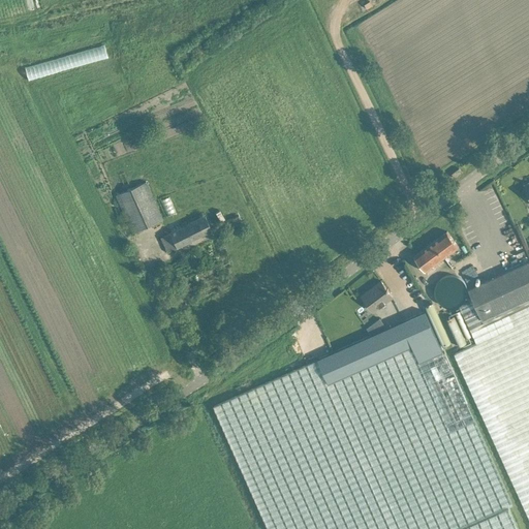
[(100,95),(91,101),(98,114),(107,107),(100,95)]
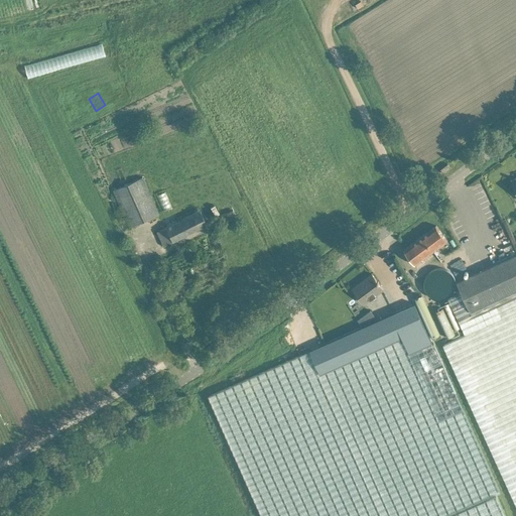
[(78,102),(76,102),(79,115),(91,112),(90,104),(83,105),(81,98),(77,99),(78,102)]
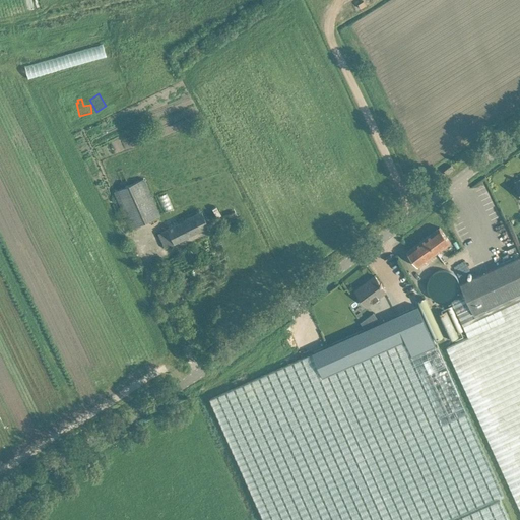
[(73,119),(67,104),(61,106),(67,122),(73,119)]
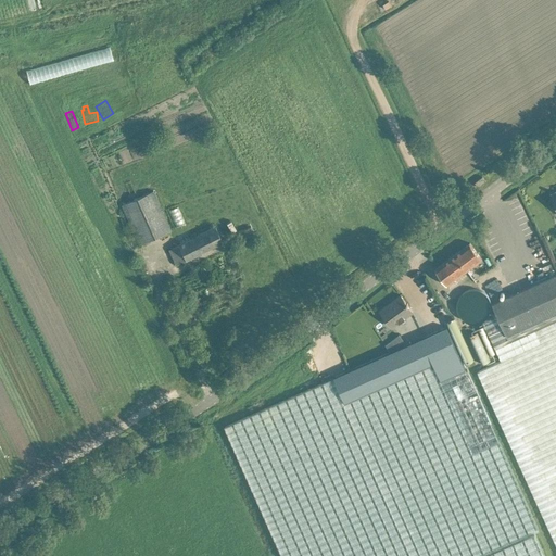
[(482,177),(476,182),(478,186),(485,180),(482,177)]
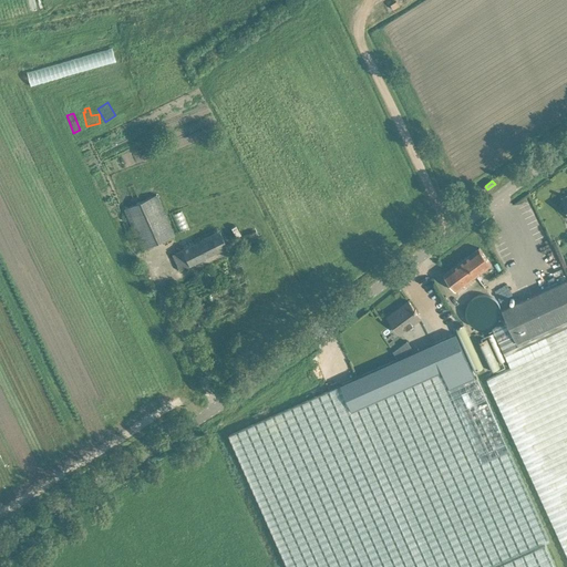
[(157,194),(123,209),(142,249),(175,235),(157,194)]
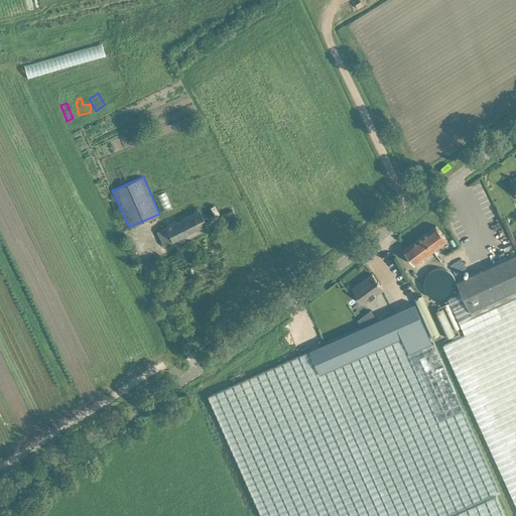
[(160,197),(165,213),(174,211),(169,195),(160,197)]
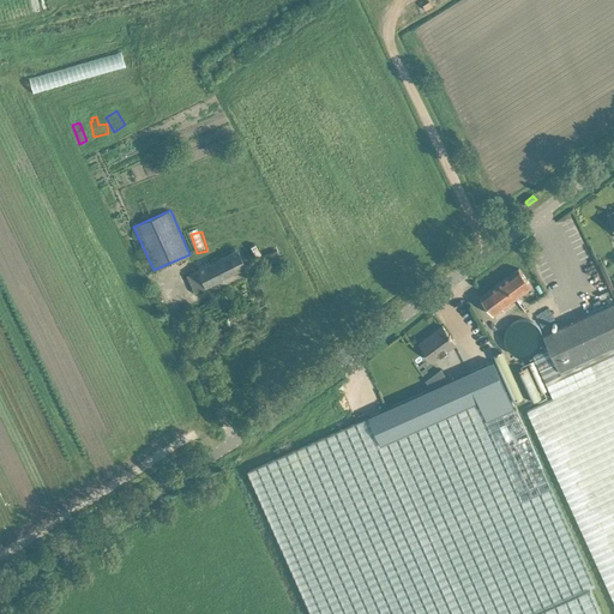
[(205,288),(246,268),(238,250),(216,259),(215,257),(210,259),(211,263),(186,276),(194,293),(205,287),(205,288)]
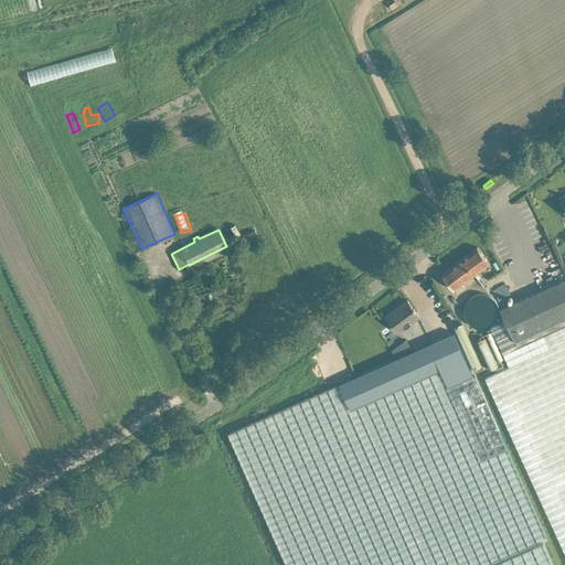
[(255,230),(243,235),(245,242),(257,236),(255,230)]
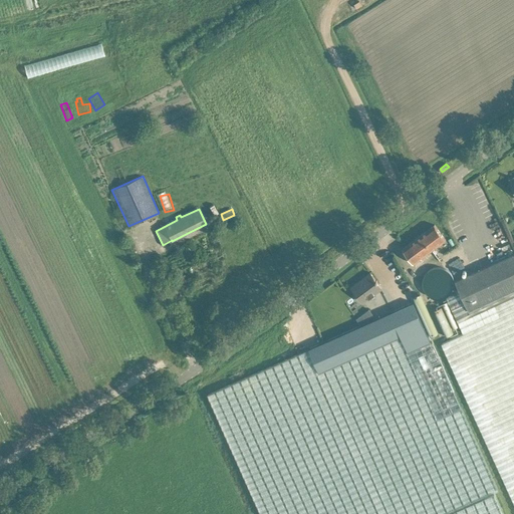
[(446,240),(435,225),(422,234),(433,249),(446,240)]
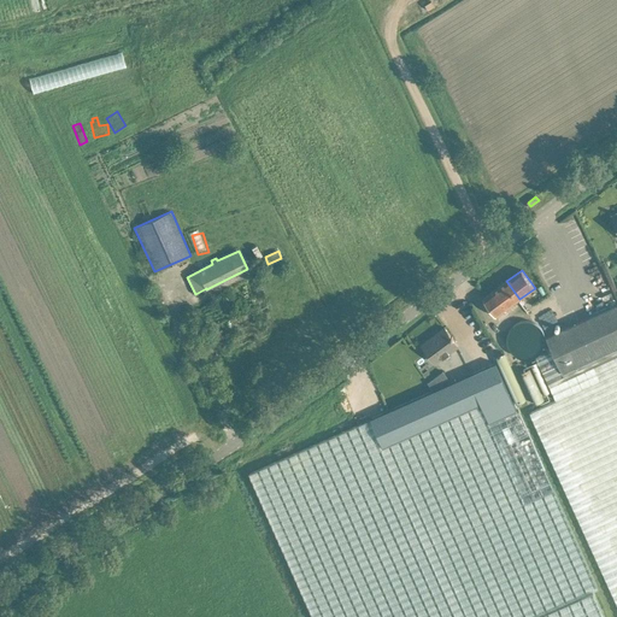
[(497,316),(519,299),(506,281),(483,299),(497,316)]
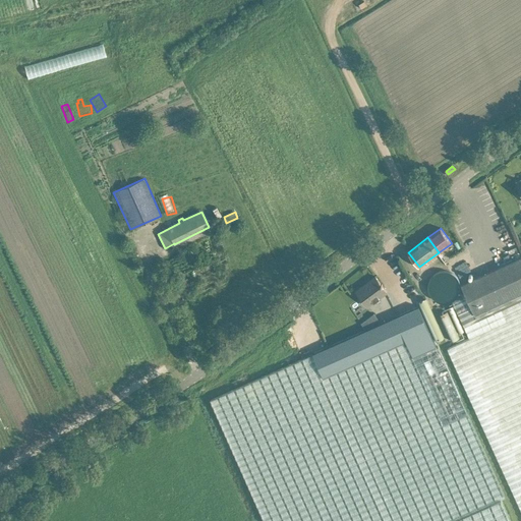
[(460,262),(464,269),(475,264),(471,255),(460,262)]
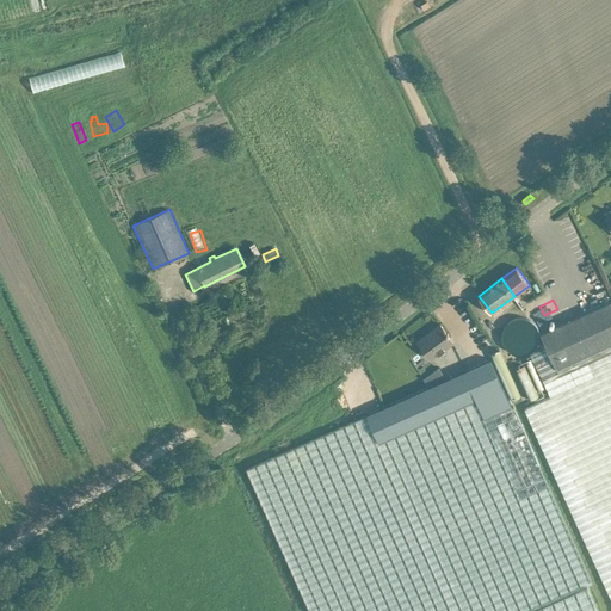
[(610,301),(541,334),(547,346),(532,353),(532,356),(550,396),(524,408),(610,597),(610,301)]
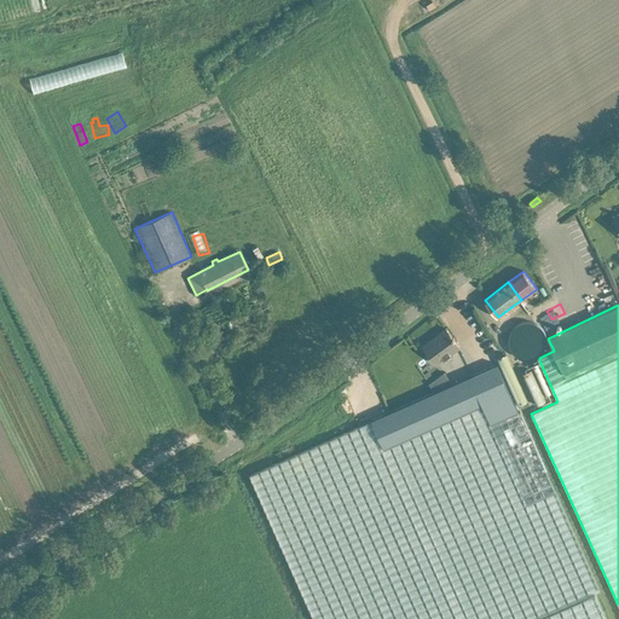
[(528,317),(502,336),(519,359),(519,358),(526,366),(550,348),(544,340),(533,325),(538,323),(531,314),(528,317)]
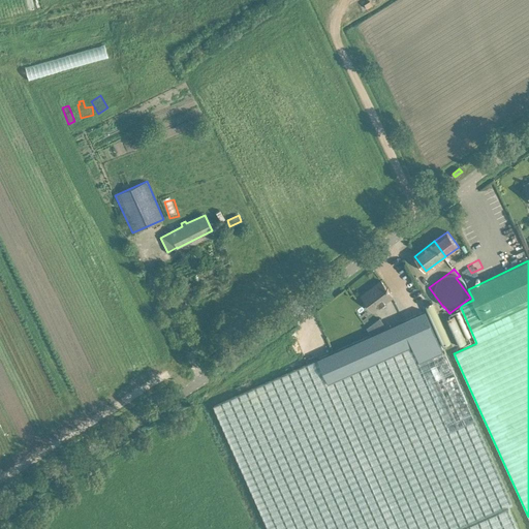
[(389,290),(387,288),(386,288),(381,281),(362,296),(373,311),(393,297),(389,290)]
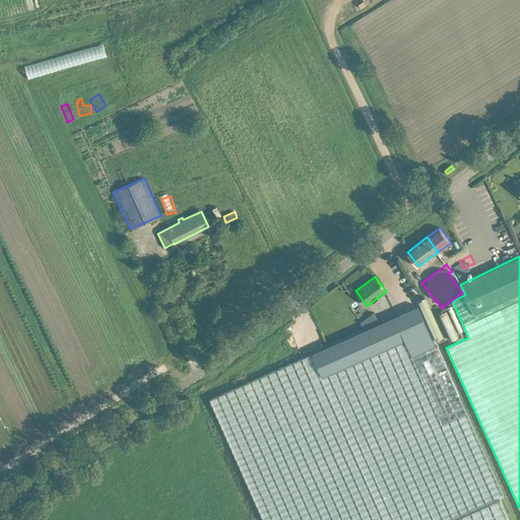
[(444,316),(449,329),(456,326),(451,313),(444,316)]
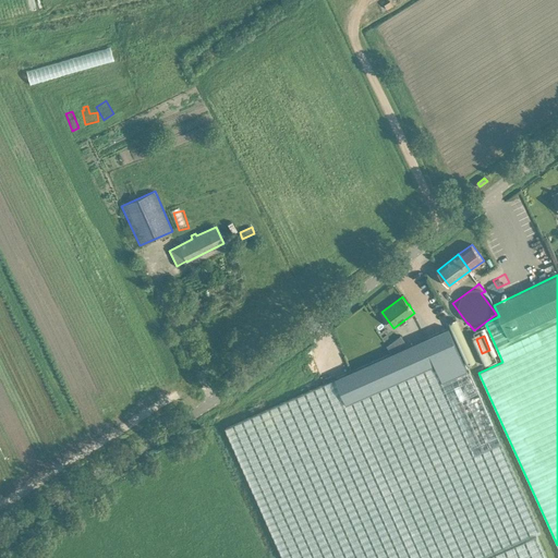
[(423,339),(226,427),(282,557),(546,557),(536,534),(542,532),(472,376),(470,371),(469,371),(443,383),(423,339)]
